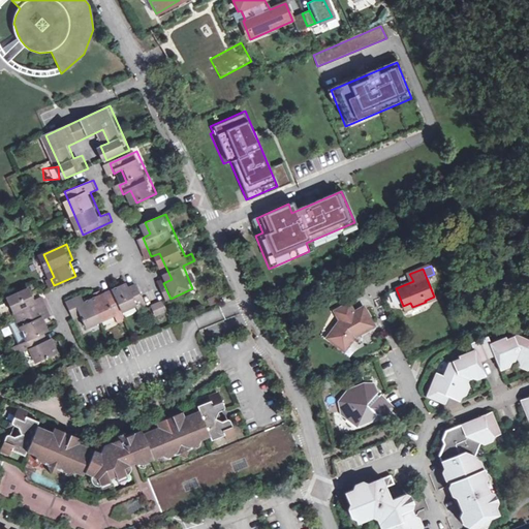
[(66,303),(71,315),(78,312),(79,315),(85,329),(135,306),(137,310),(145,306),(135,285),(130,287),(128,288),(126,284),(84,303),(83,300),(81,297),(66,303)]
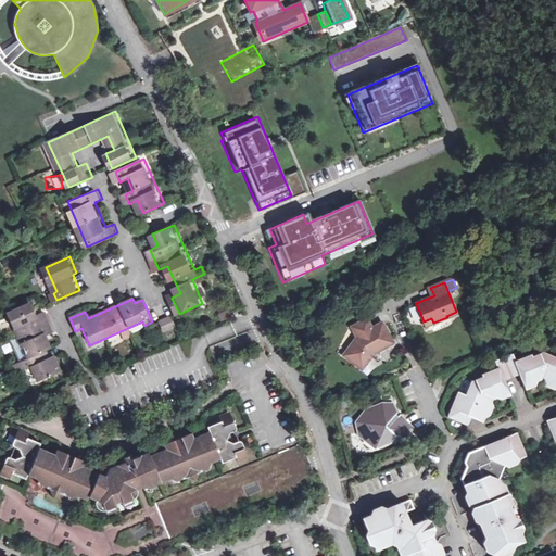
[(4,314),(34,382),(59,373),(45,338),(52,335),(42,313),(33,316),(27,304),(4,314)]
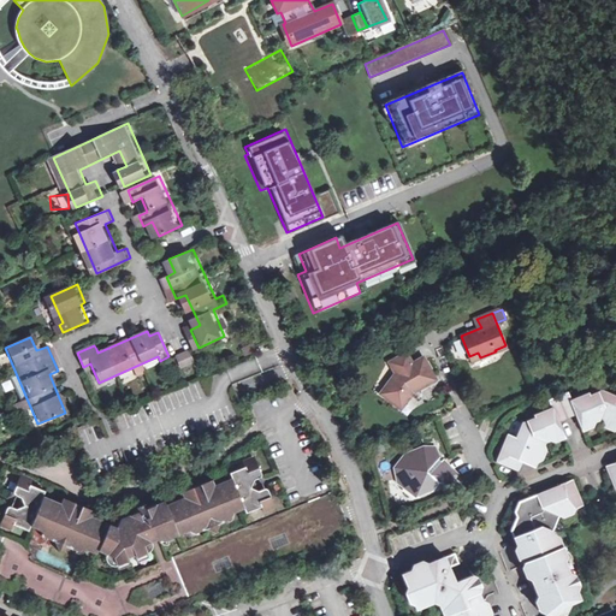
[(188,349),(175,356),(181,369),(195,363),(188,349)]
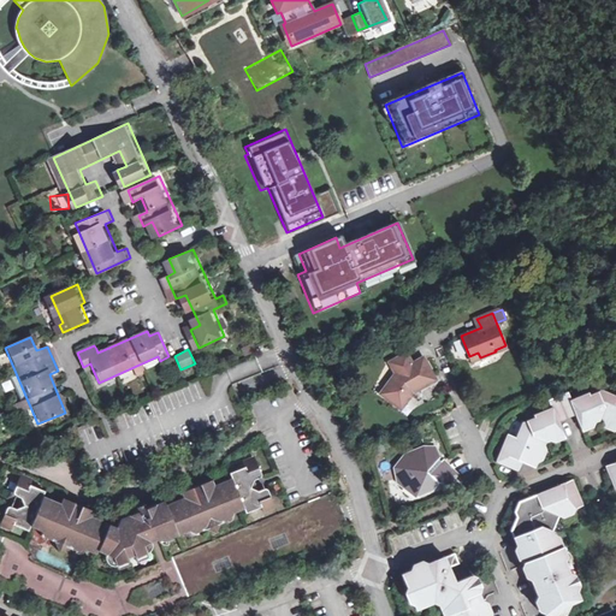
[(414,367),(412,363),(407,353),(390,362),(395,373),(380,394),(401,408),(413,392),(434,380),(425,361),(414,367)]
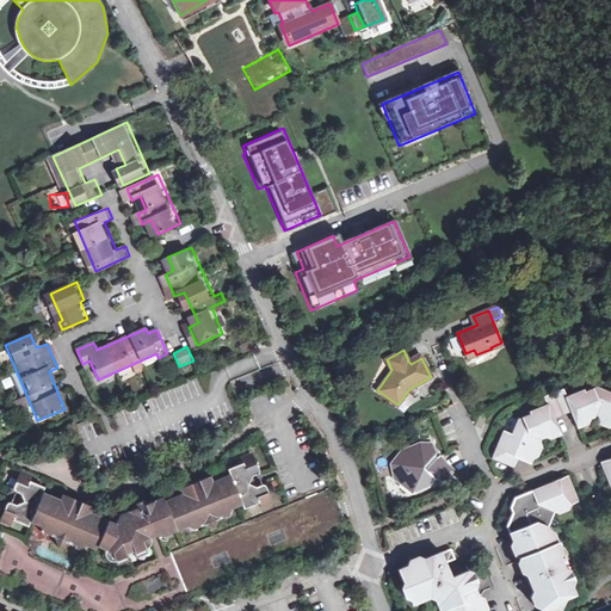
[(411,364),(421,358),(420,355),(408,360),(411,364)]
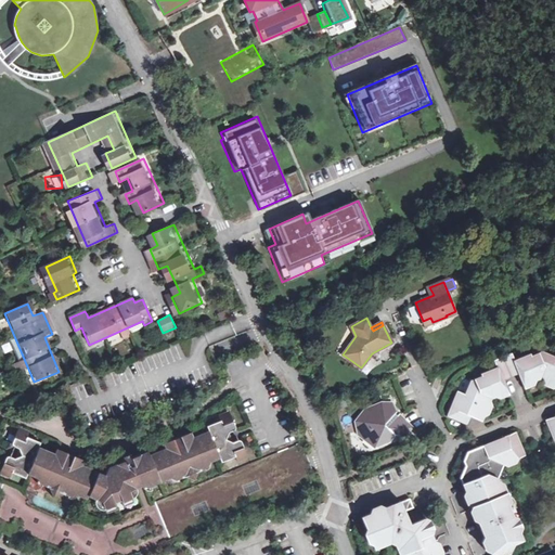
[(497,368),(481,374),(481,376),(470,381),(465,394),(457,391),(447,415),(463,422),(466,415),(480,421),(482,421),(486,412),(483,407),(490,403),(492,397),(499,394),(500,389),(506,387),(501,375),(517,370),(521,381),(529,378),(533,381),(539,377),(546,381),(552,378),(554,383),(554,356),(542,351),(531,356),(530,353),(514,360),(513,357),(511,352),(493,359),(495,364),(497,368)]
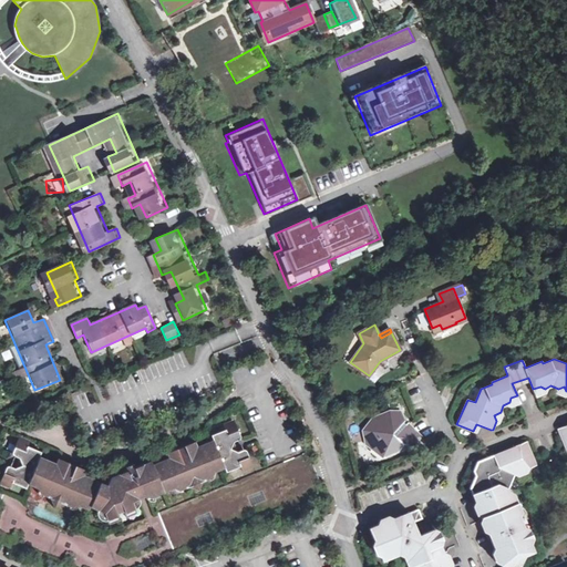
[(399,440),(398,439),(395,434),(405,421),(401,411),(391,411),(390,414),(382,414),(381,418),(373,418),(366,429),(372,445),(385,454),(393,444),(400,449),(405,442),(414,443),(422,434),(409,423),(401,434),(402,437),(399,440)]
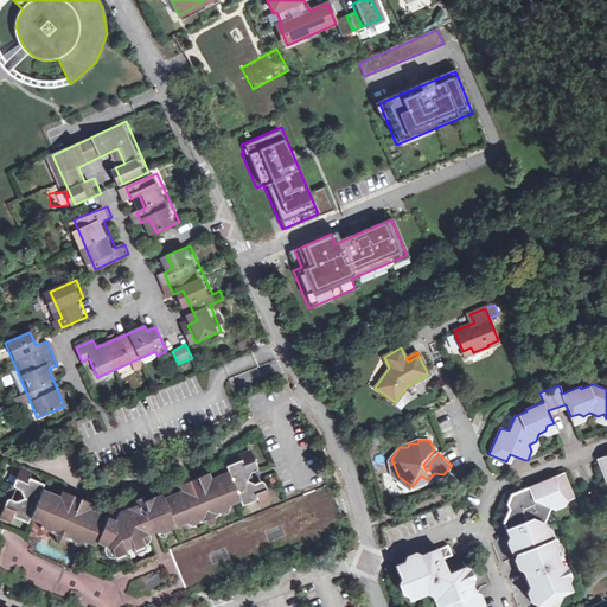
[(161,494),(144,500),(155,530),(163,528),(164,531),(185,522),(184,519),(192,516),(195,523),(224,511),(222,505),(228,502),(228,505),(241,500),(242,505),(257,499),(259,503),(268,499),(268,497),(268,494),(263,484),(261,481),(254,484),(247,480),(249,472),(255,471),(256,470),(257,466),(251,454),(249,453),(241,457),(242,460),(229,465),(228,468),(229,471),(211,478),(209,474),(179,486),(181,491),(163,498),(161,494)]
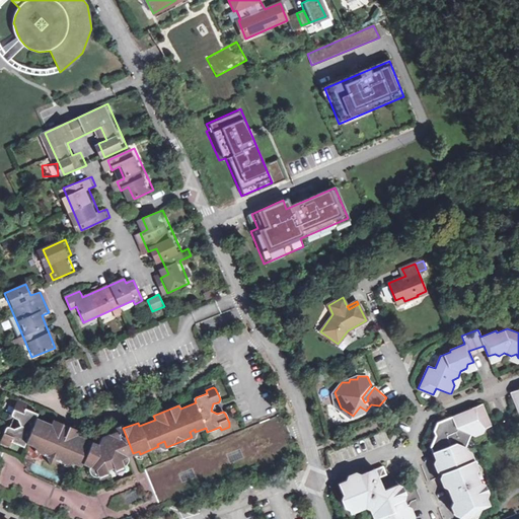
[(94,474),(97,474),(100,470),(106,467),(119,462),(124,465),(126,461),(127,460),(127,455),(117,431),(100,437),(97,444),(76,435),(77,432),(72,430),(73,428),(69,426),(68,427),(62,425),(62,423),(58,421),(57,423),(53,421),(51,425),(36,418),(36,416),(35,413),(25,408),(26,404),(20,402),(18,402),(17,402),(12,414),(12,415),(12,416),(17,418),(20,426),(14,429),(8,426),(6,427),(1,438),(1,440),(2,441),(9,444),(11,441),(21,445),(24,444),(25,442),(34,446),(36,444),(42,446),(40,452),(60,460),(62,454),(68,457),(66,459),(80,465),(82,463),(88,465),(88,468),(88,470),(90,473),(91,474),(94,474)]
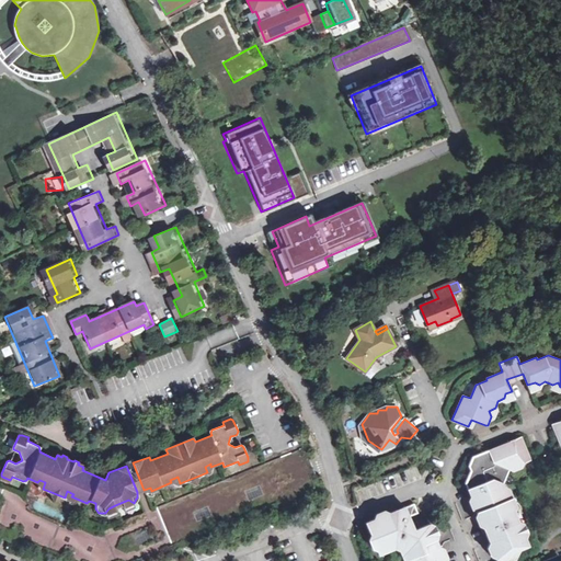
[(389,439),(381,449),(396,444),(389,439)]
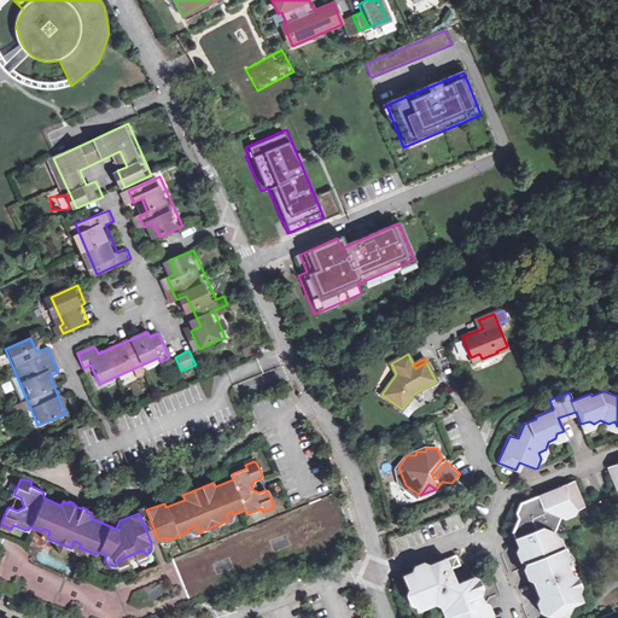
[(524,505),(526,512),(519,514),(516,528),(513,532),(547,617),(566,617),(570,617),(567,613),(571,612),(575,605),(582,601),(578,592),(582,586),(578,576),(572,576),(565,559),(559,559),(554,549),(558,541),(554,532),(560,516),(565,514),(567,511),(573,511),(584,507),(579,494),(561,487),(525,501),(524,505)]
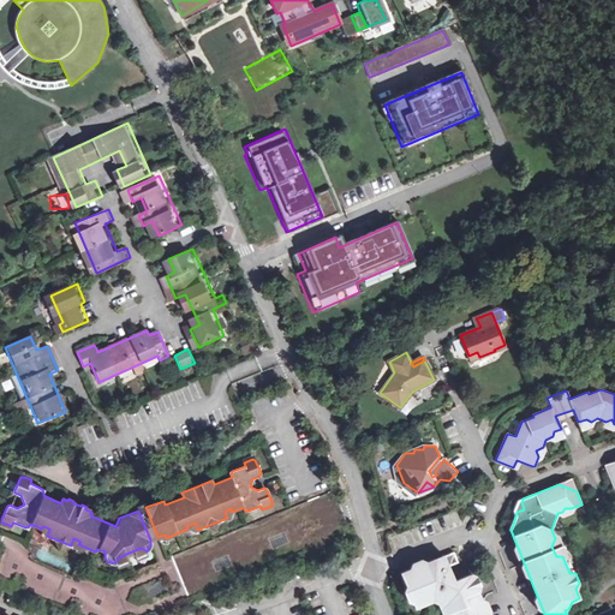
[(172,556),(191,604),(352,538),(346,523),(342,515),(339,507),(333,490),(290,508),(172,556)]
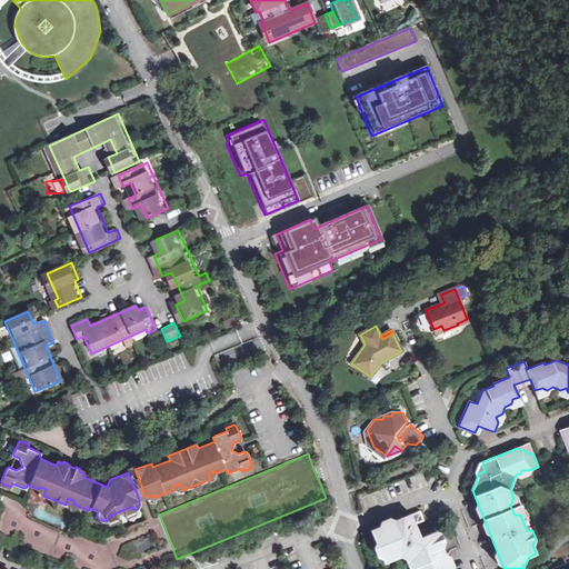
[(146,497),(135,469),(133,467),(127,470),(128,472),(139,499),(146,497)]
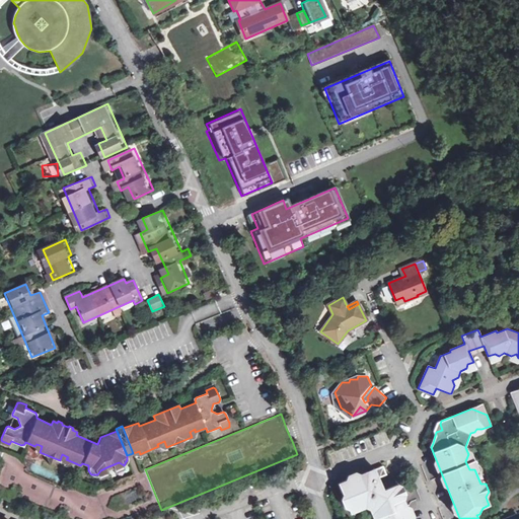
[(374,435),(351,446),(356,455),(378,444),(374,435)]
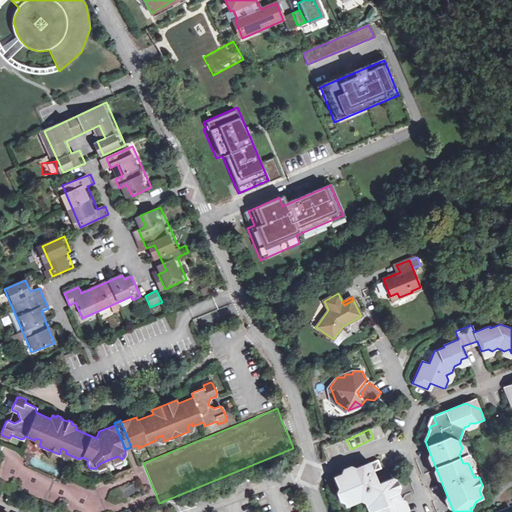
[(135,511),(159,503),(143,463),(93,483),(3,445),(0,451),(0,489),(54,511),(135,511)]
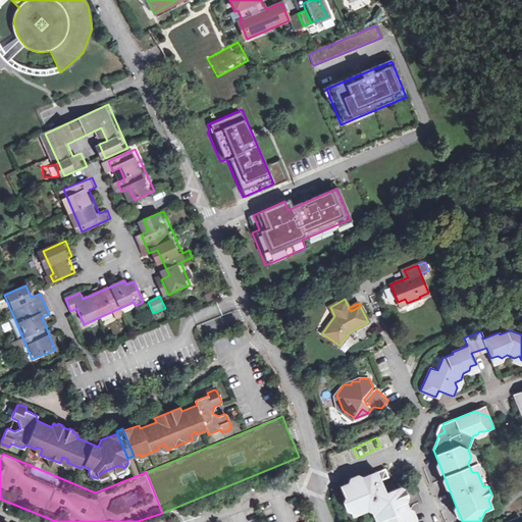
[(101,473),(98,477),(100,481),(110,477),(107,470),(101,473)]
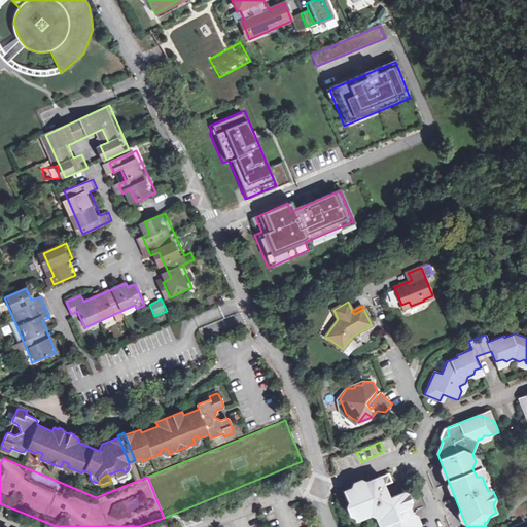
[(417,526),(412,515),(410,516),(407,508),(410,507),(403,492),(389,498),(385,486),(392,483),(388,475),(375,480),(374,478),(343,491),(347,501),(349,506),(354,508),(352,515),(355,523),(370,517),(372,516),(386,522),(387,526),(417,526)]
